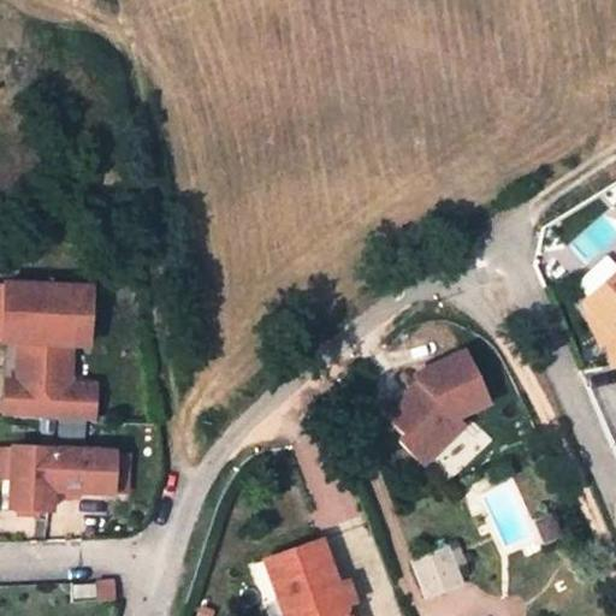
[(615,267),(585,298),(615,330),(615,333),(609,342),(611,360),(615,359),(615,267)]
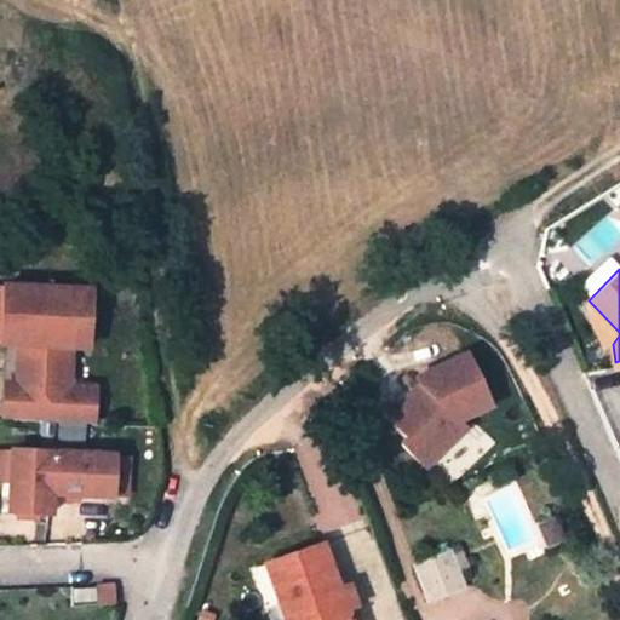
[(21,384),(19,419),(96,423),(97,386),(73,385),(74,345),(76,317),(91,319),(92,290),(7,285),(4,343),(23,343),(21,384)]
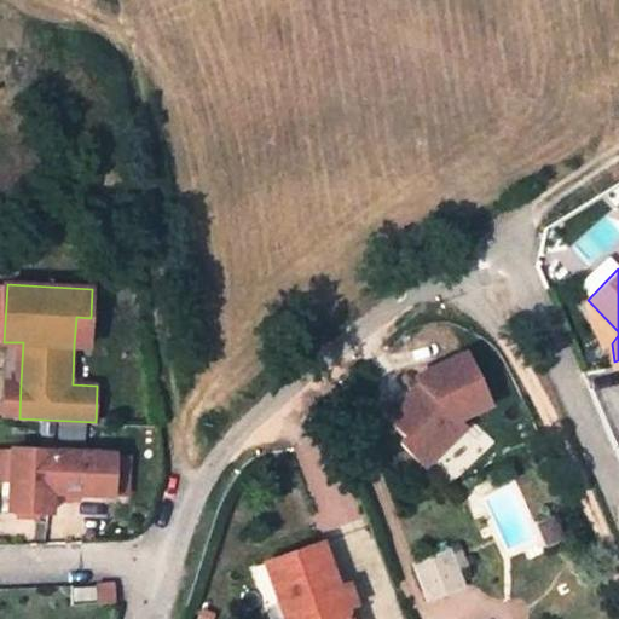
[(618,335),(618,331),(588,300),(584,302),(607,347),(612,343),(618,335)]
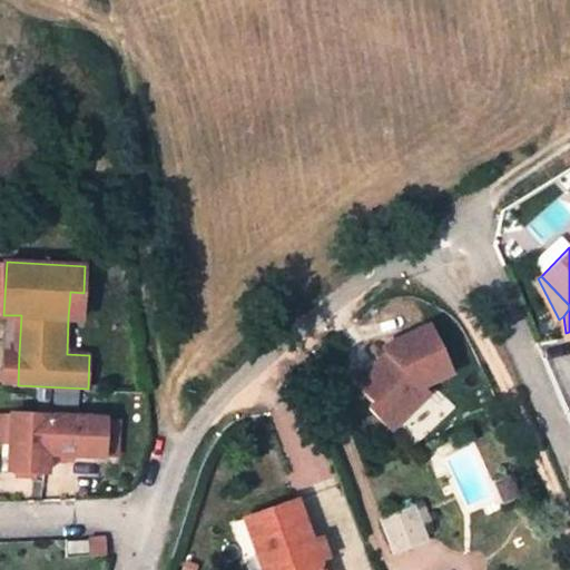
[(84,293),(70,292),(68,317),(82,318),(84,293)]
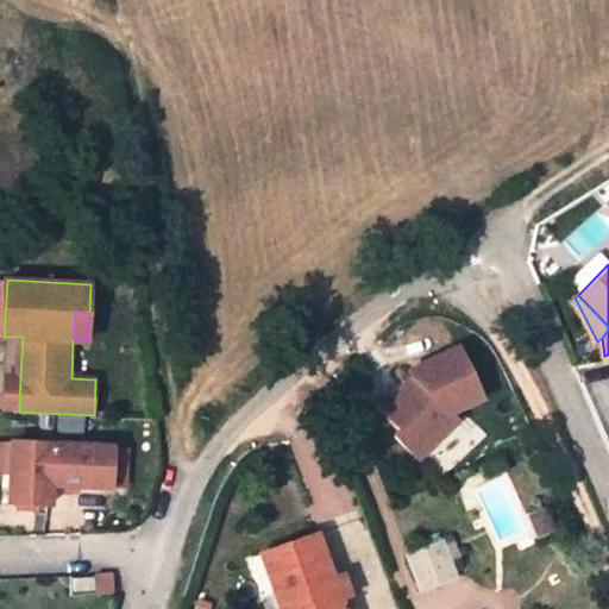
[(479,400),(456,350),(407,374),(409,380),(401,388),(405,391),(381,416),(400,433),(394,439),(416,462),(438,439),(432,433),(449,415),(479,400)]
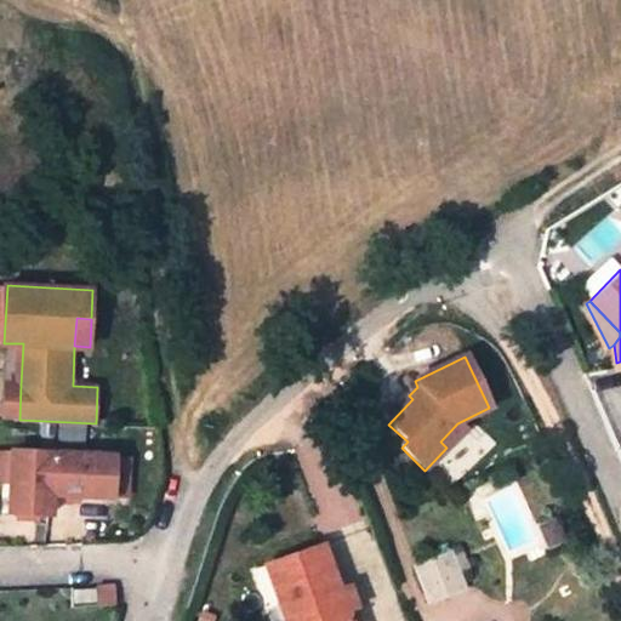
[(6,420),(20,420),(21,385),(9,385),(6,420)]
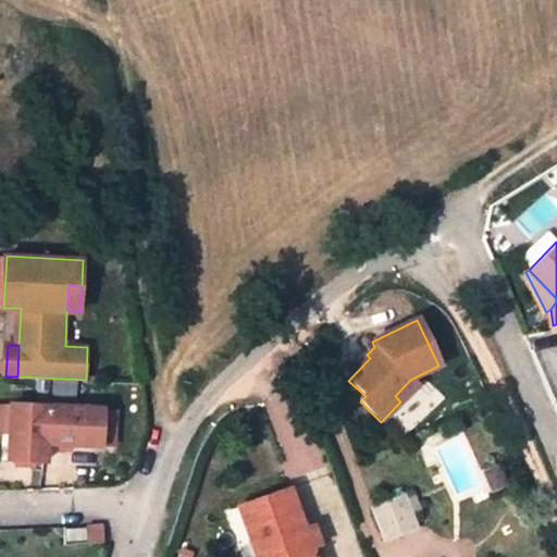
[(395,396),(400,401),(416,386),(410,380),(395,396)]
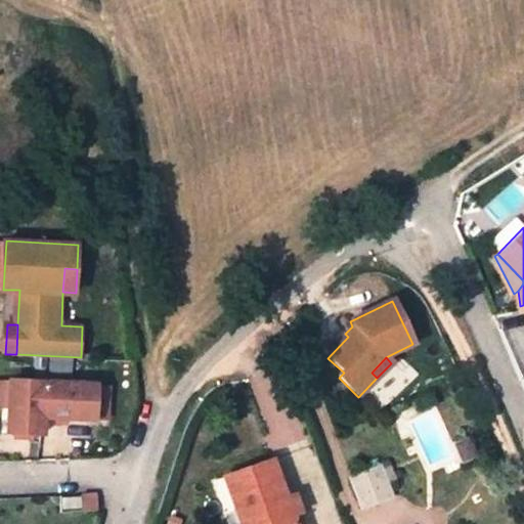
[(0,406),(11,407),(12,380),(0,379),(0,406)]
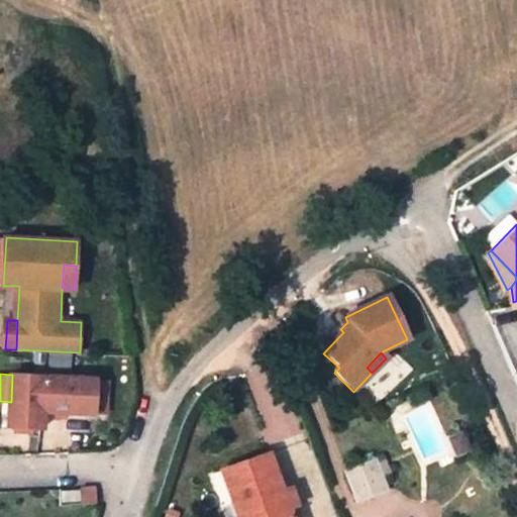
[(45,411),(46,377),(12,375),(11,402),(10,426),(44,428),(45,411)]
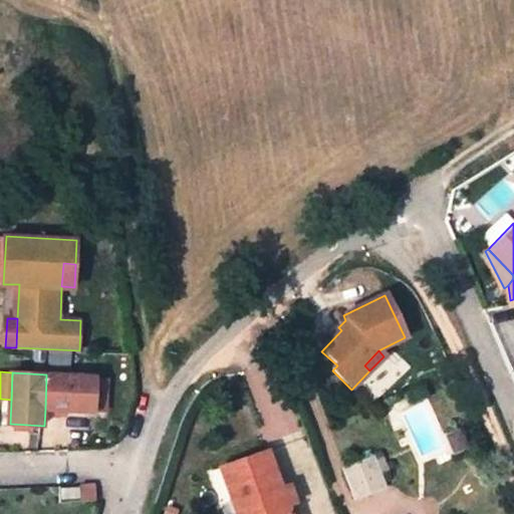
[(96,377),(46,374),(45,409),(95,412),(96,377)]
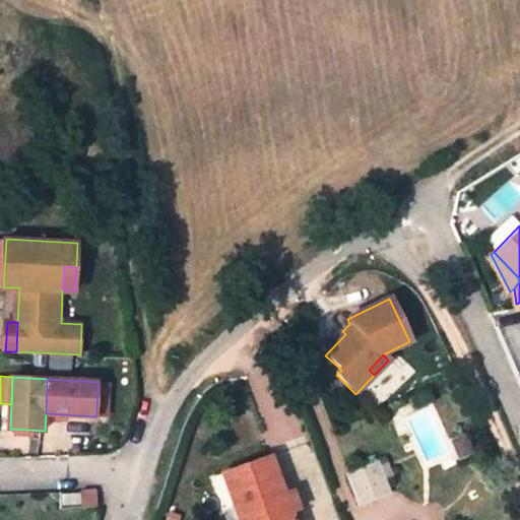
[(98,382),(96,416),(110,416),(111,382),(98,382)]
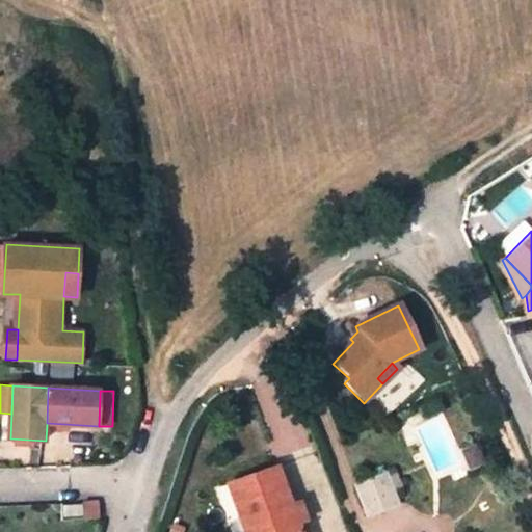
[(290,508),(275,471),(228,488),(244,531),(298,531),(297,527),(304,524),(297,505),(290,508)]
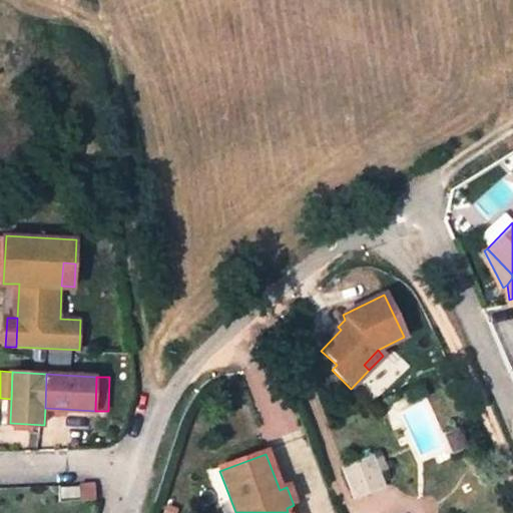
[(369,460),(341,470),(353,498),(380,488),(375,475),(384,471),(379,458),(370,462),(369,460)]
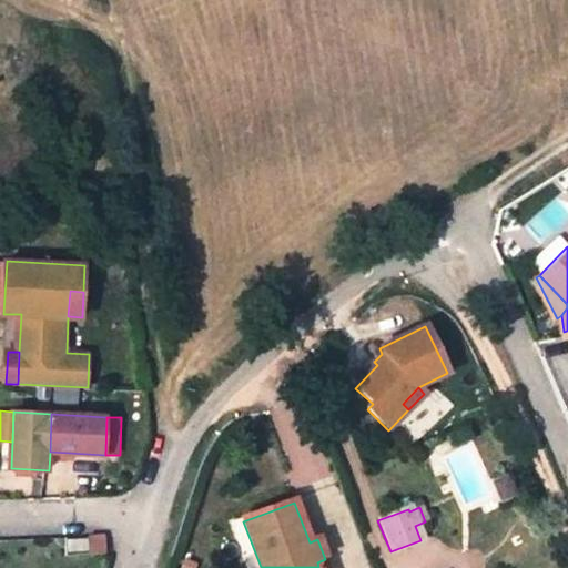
[(90,538),(91,550),(91,554),(107,553),(105,535),(90,536),(90,538)]
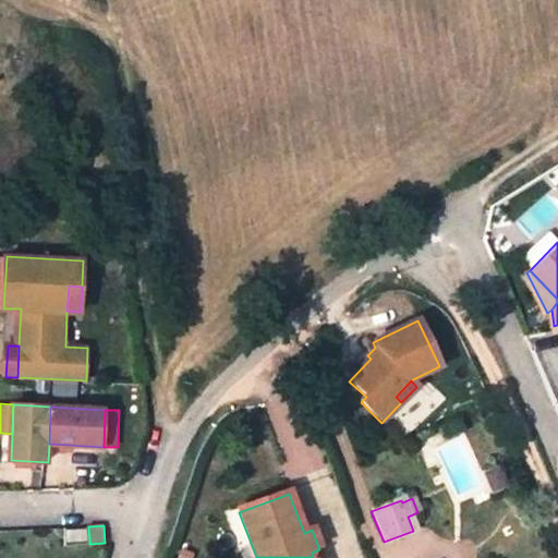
[(88,529),(68,530),(69,542),(89,541),(88,529)]
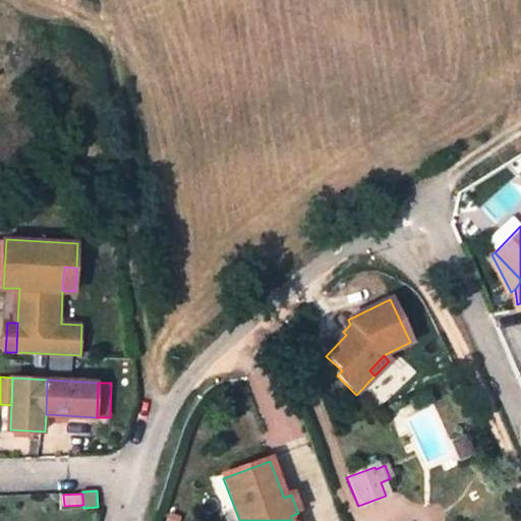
All buildings are outlined.
